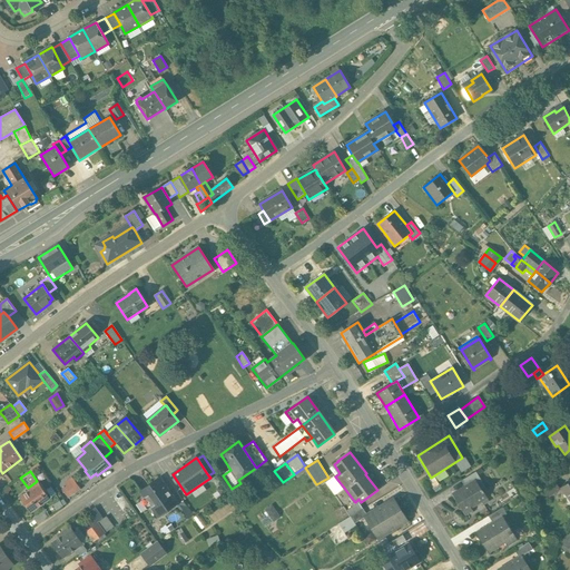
[(475,472),(464,479),(468,484),(479,478),(475,472)]
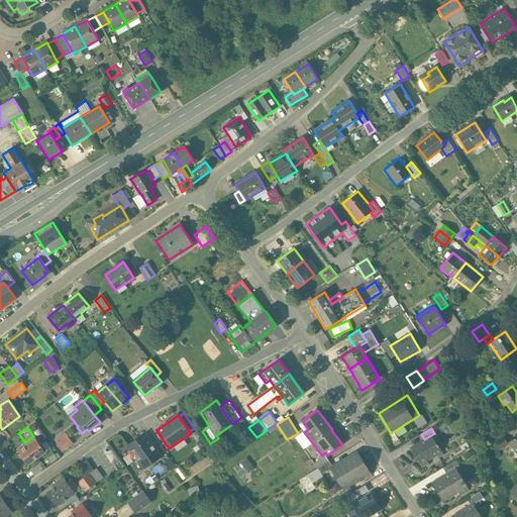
[(304,432),(296,438),(304,448),(312,442),(304,432)]
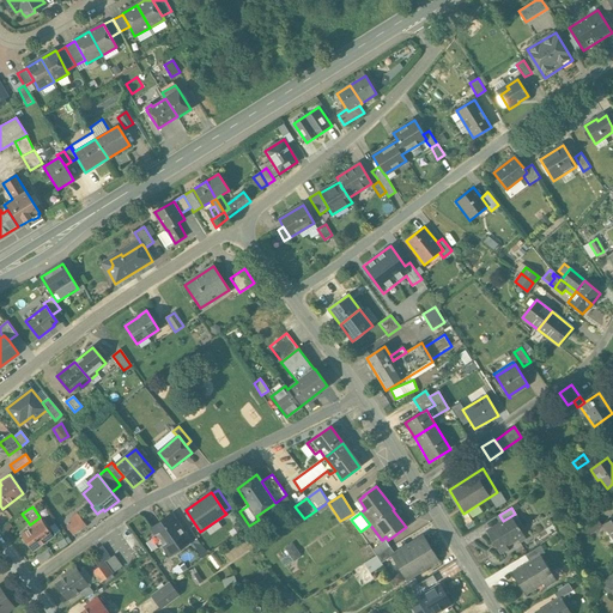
[(77,514),(72,517),(76,521),(70,525),(76,533),(80,530),(86,526),(77,514)]
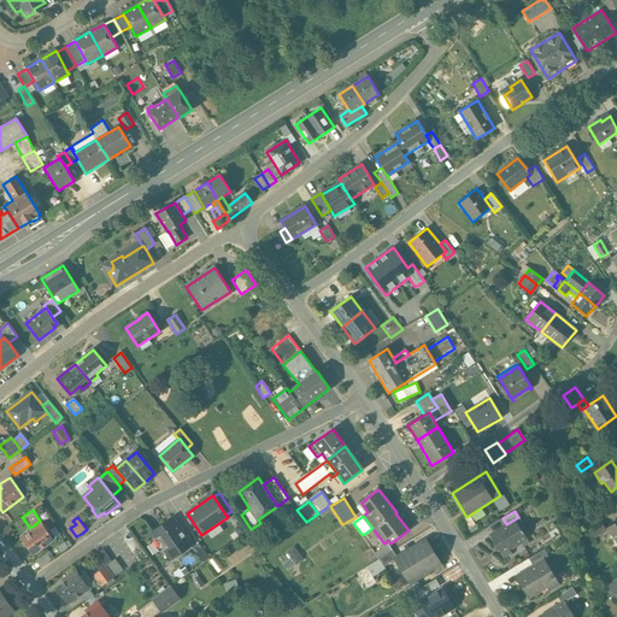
[(506,524),(489,535),(501,554),(521,542),(517,536),(527,530),(518,517),(506,524)]
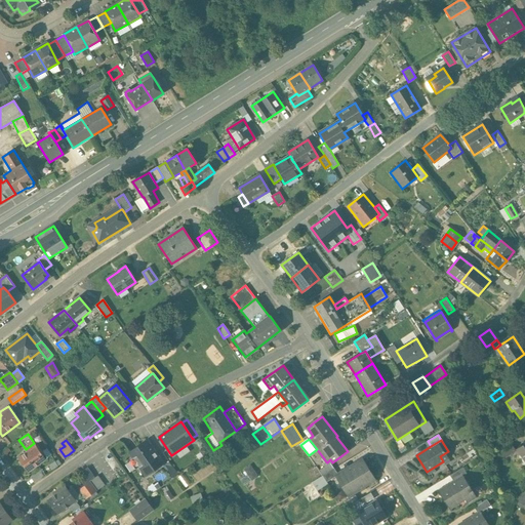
[(163,465),(147,441),(129,452),(146,476),(163,465)]
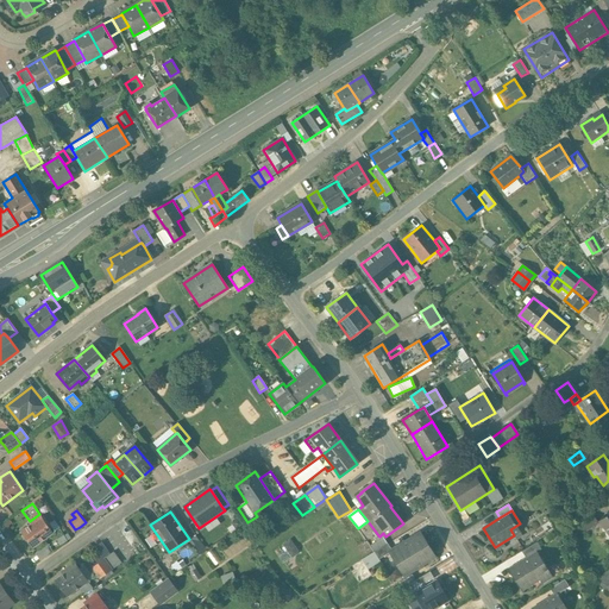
[(48,526),(39,514),(30,521),(30,522),(31,525),(22,532),(33,547),(56,532),(50,523),(48,526)]
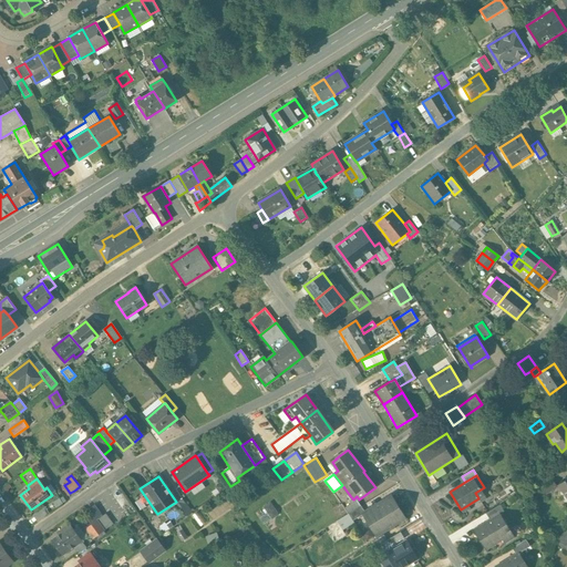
[(552,481),(540,487),(545,494),(556,487),(552,481)]
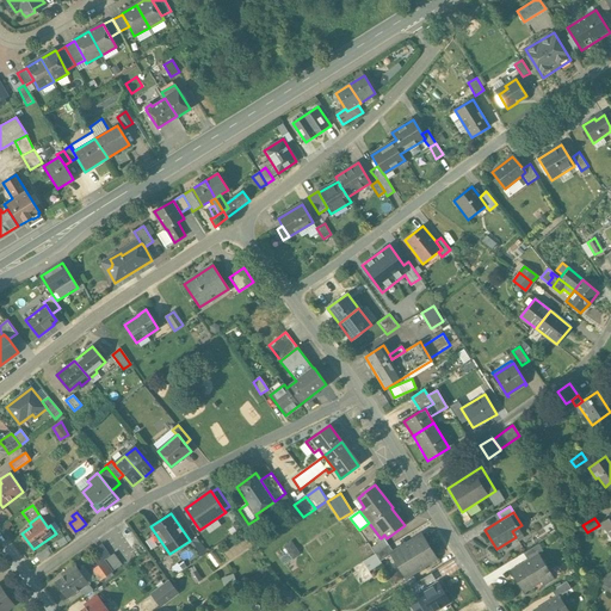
[(75,531),(69,523),(62,529),(68,537),(75,531)]
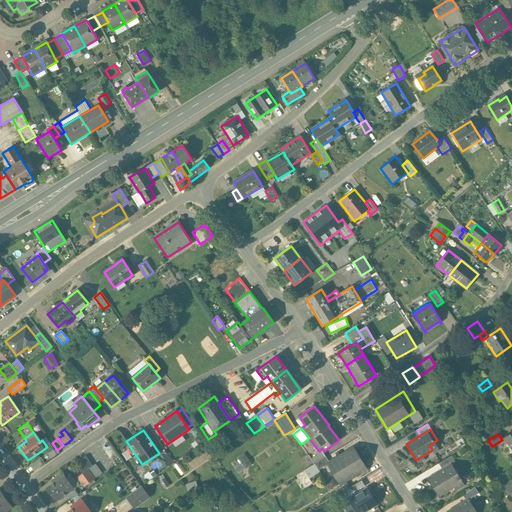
[(353,448),(329,463),(330,464),(328,465),(339,484),(365,468),(353,448)]
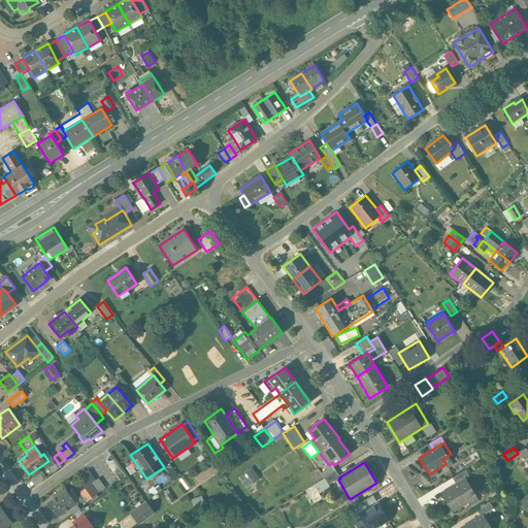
[(241,473),(249,485),(259,479),(253,466),(241,473)]
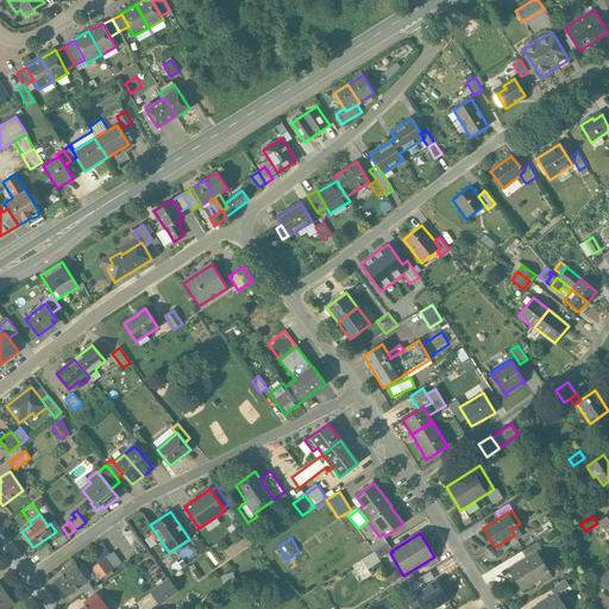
[(377,541),(370,546),(374,552),(388,544),(384,538),(377,541)]
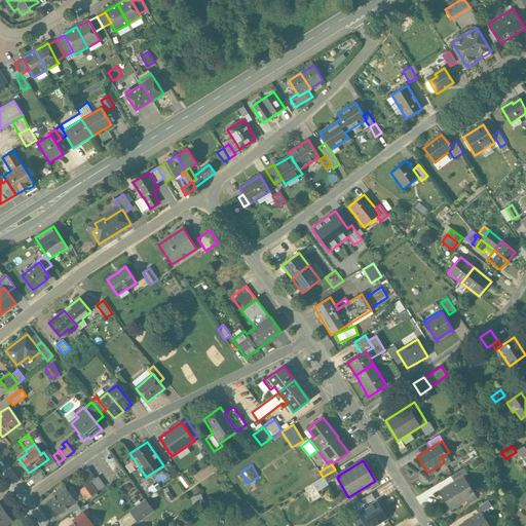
[(95,479),(87,468),(80,473),(83,487),(89,483),(95,479)]
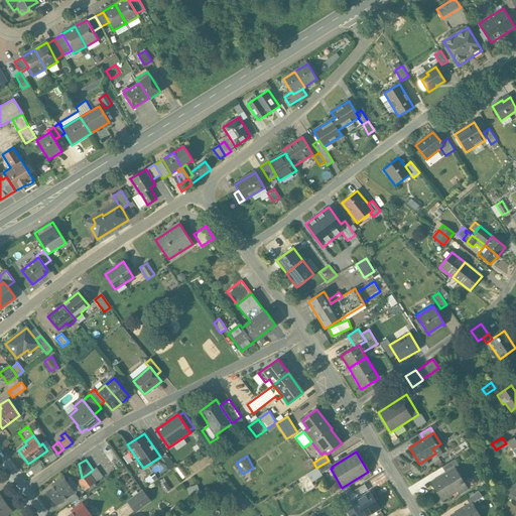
[(455,460),(442,468),(445,473),(454,467),(455,468),(459,465),(455,460)]
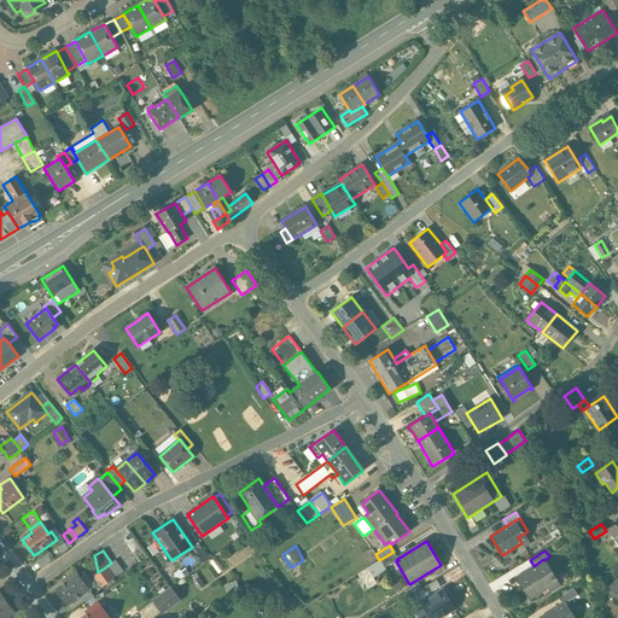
[(394,552),(379,560),(384,569),(396,561),(398,560),(397,559),(394,552)]
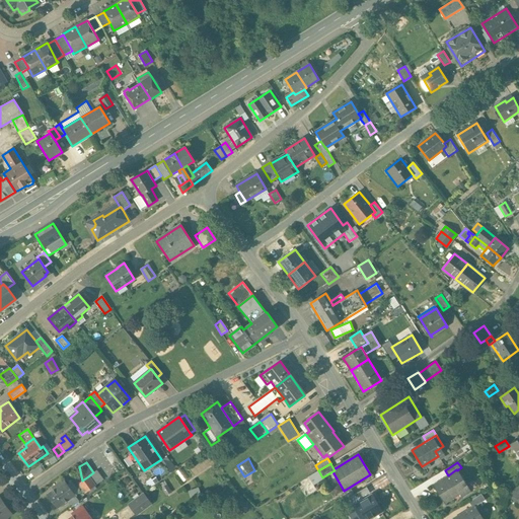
[(448,475),(433,485),(445,504),(459,495),(457,492),(466,486),(467,486),(466,484),(465,485),(457,470),(456,469),(448,475)]
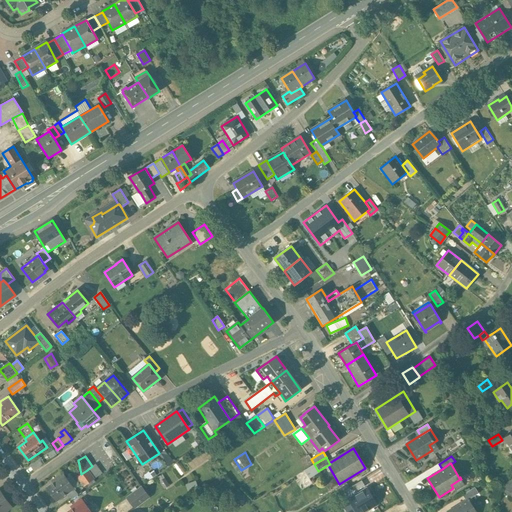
[(314,464),(304,471),(309,478),(319,472),(318,471),(314,464)]
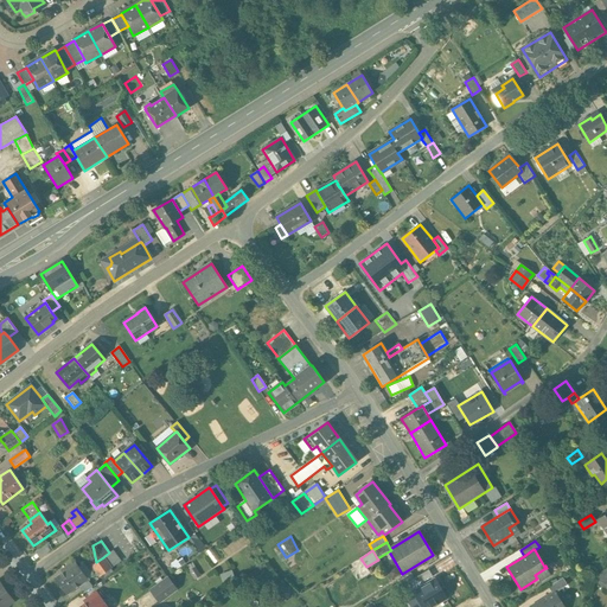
[(96,562),(91,566),(100,576),(112,568),(103,557),(96,562)]
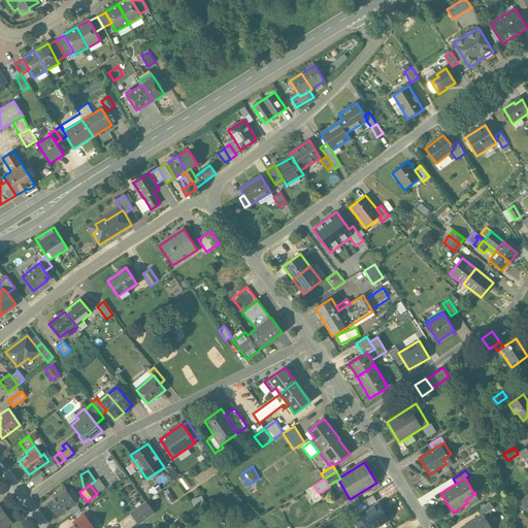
[(57,496),(48,502),(59,516),(76,503),(69,494),(64,487),(56,494),(57,496)]
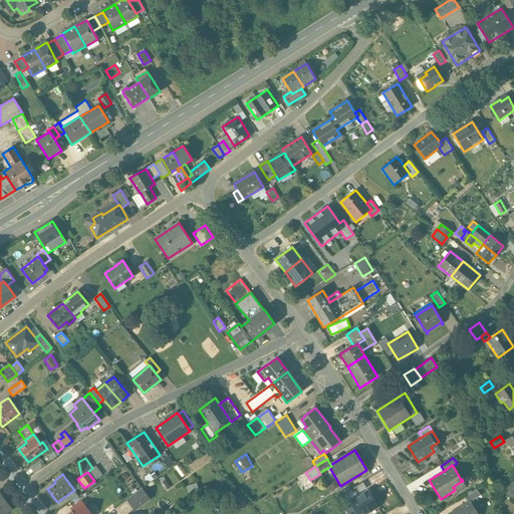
[(77,488),(70,478),(67,481),(74,490),(77,488)]
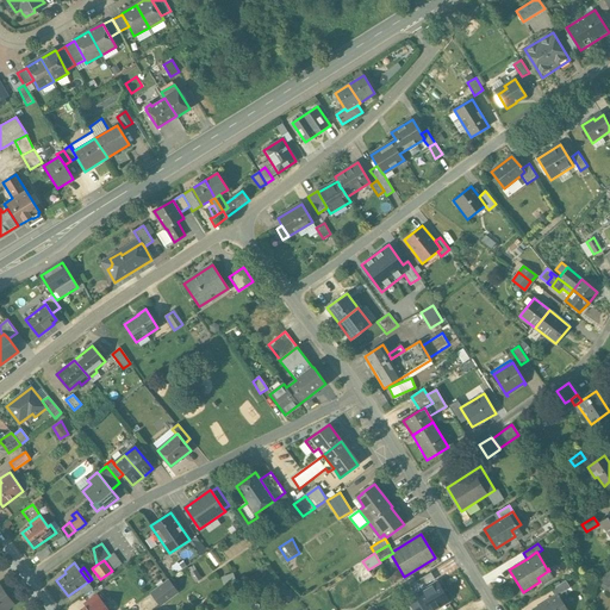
[(548,571),(537,578),(540,582),(543,585),(553,579),(548,571)]
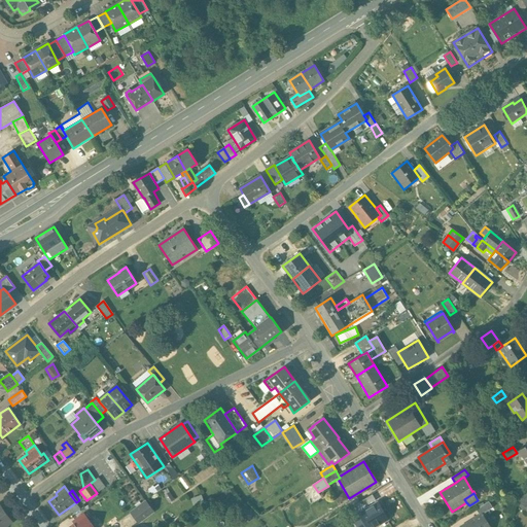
[(373,494),(359,502),(363,508),(365,507),(367,505),(376,499),(373,494)]
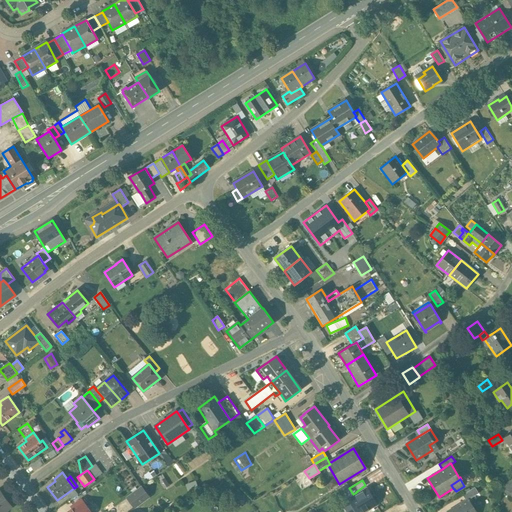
[(511,480),(502,487),(506,493),(511,488),(511,480)]
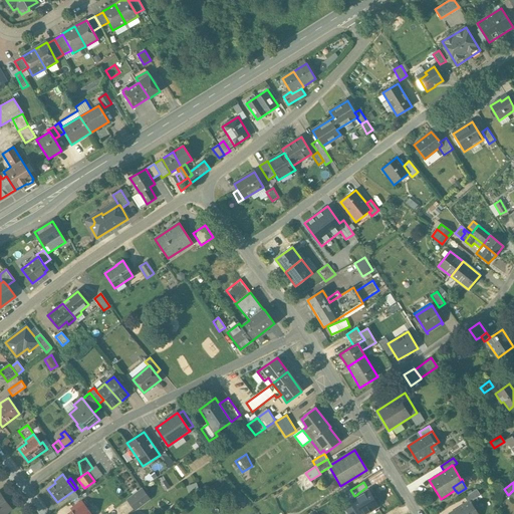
[(348,485),(339,491),(341,495),(351,489),(348,485)]
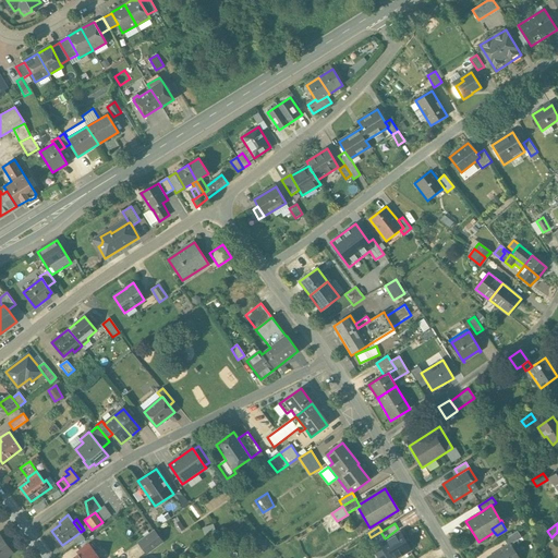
[(147,554),(165,541),(156,528),(137,541),(147,554)]
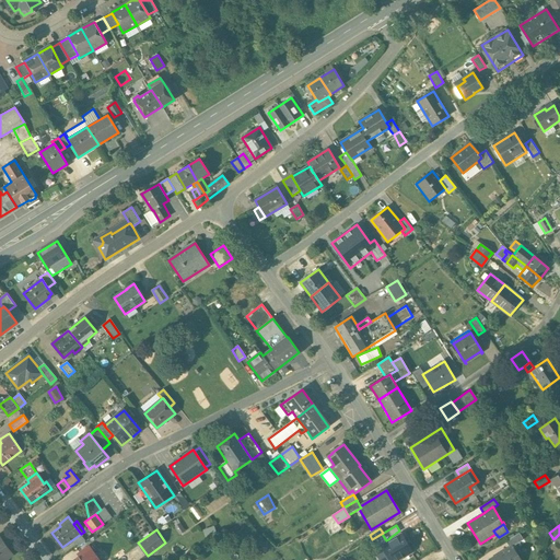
[(520,533),(508,540),(511,547),(512,546),(512,547),(524,539),(520,533)]
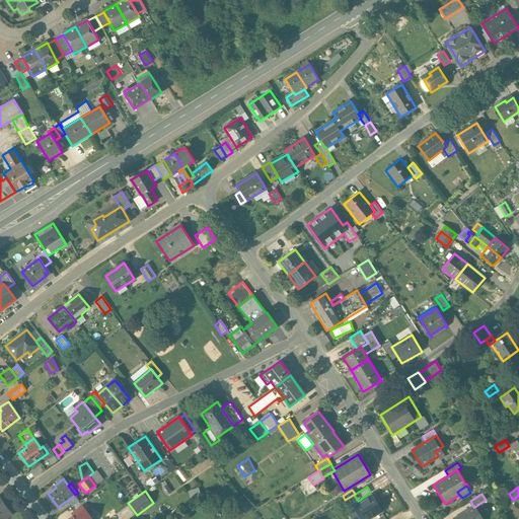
[(354,506),(348,509),(354,518),(367,518),(381,511),(372,495),(361,502),(354,506)]
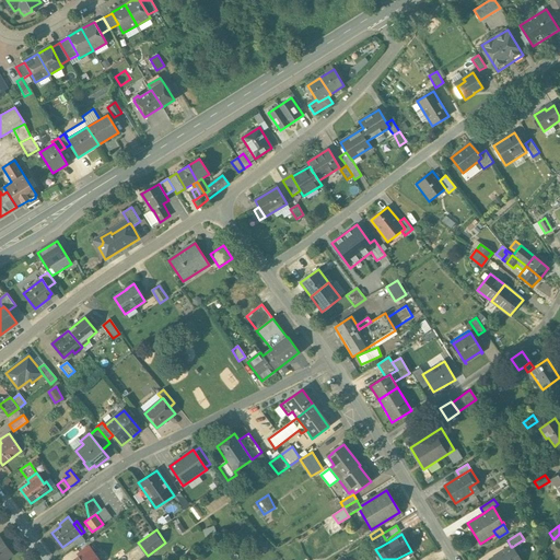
[(382,534),(376,537),(382,546),(389,541),(388,539),(386,540),(382,534)]
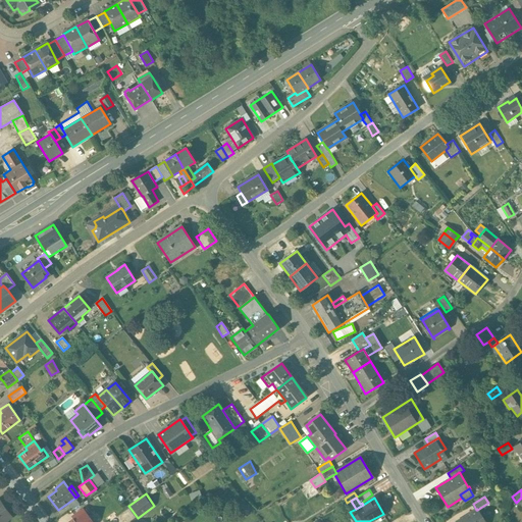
[(0,500),(0,521),(3,521),(11,517),(0,500)]
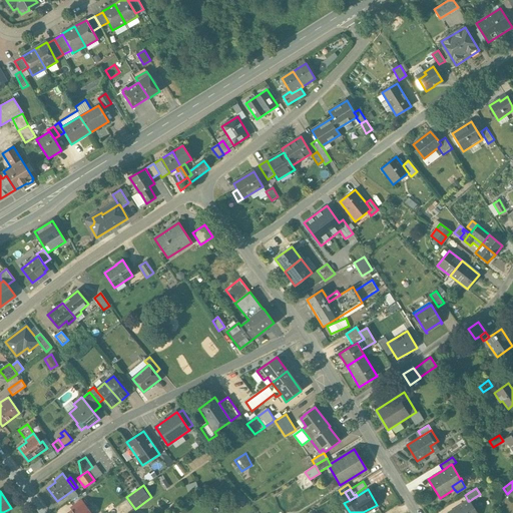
[(90,512),(81,500),(73,506),(74,508),(67,512),(90,512)]
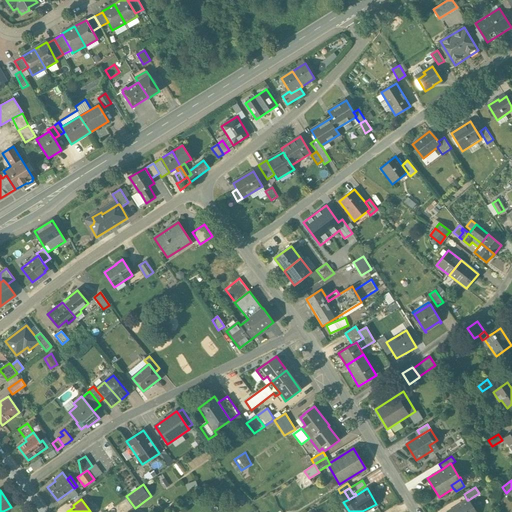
[(467,500),(448,511),(447,511),(475,511),(468,500),(468,499),(467,500)]
